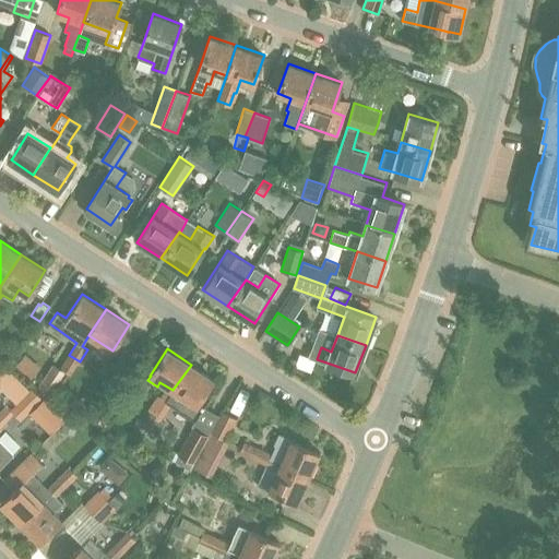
[(13,368),(28,380),(40,367),(24,354),(13,368)]
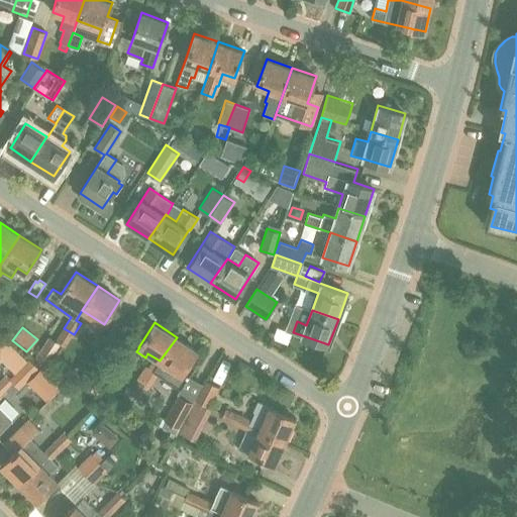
[(74,334),(64,328),(56,340),(66,346),(74,334)]
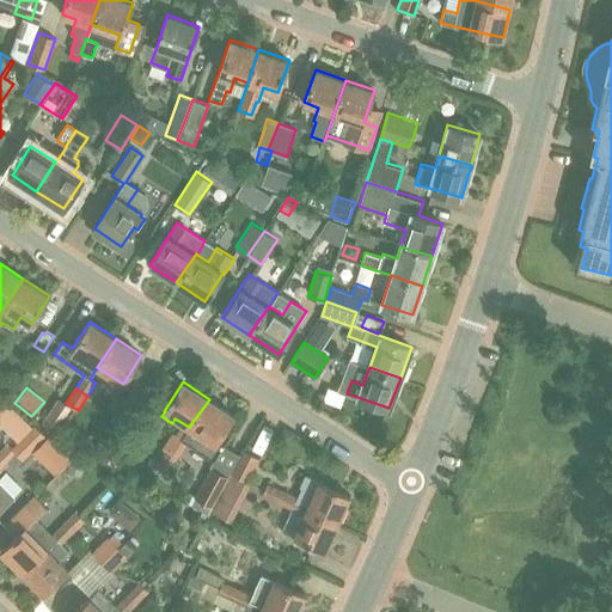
[(41,423),(55,433),(72,408),(57,398),(41,423)]
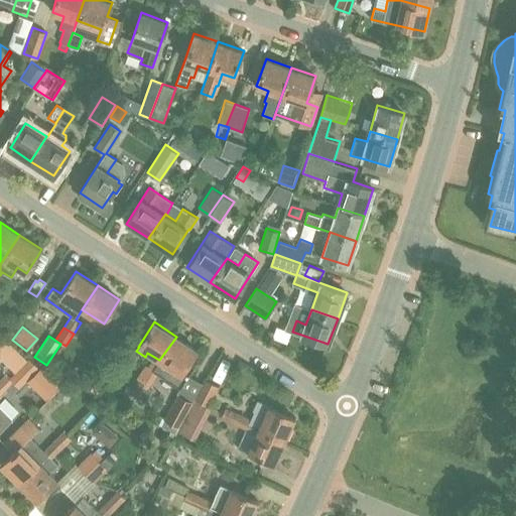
[(159,360),(153,370),(157,372),(180,388),(195,366),(188,362),(197,350),(176,337),(159,360)]
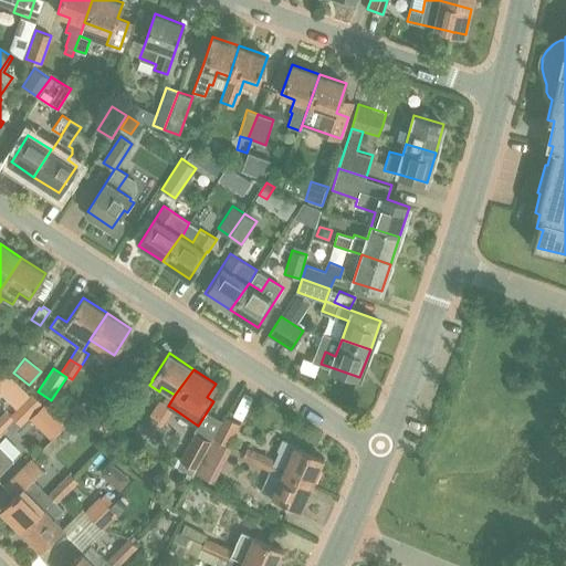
[(16,418),(7,427),(12,433),(42,402),(32,392),(11,413),(16,418)]
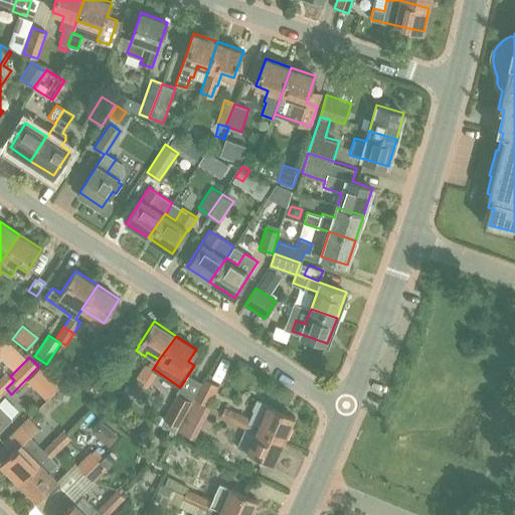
[(42,366),(28,379),(46,398),(60,384),(42,366)]
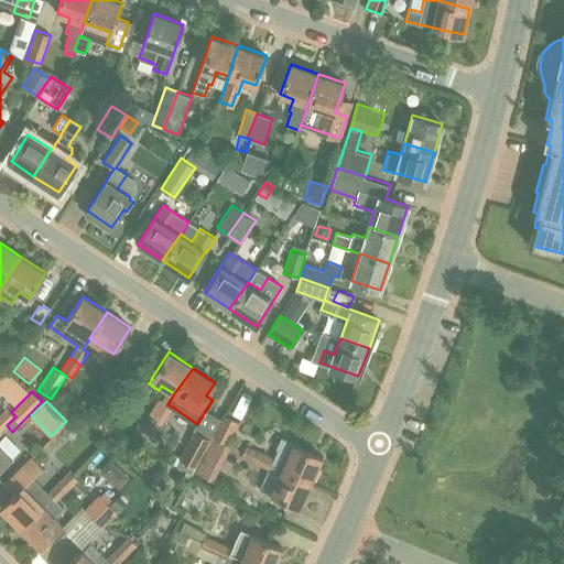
[(163,401),(155,413),(164,419),(172,407),(167,404),(163,401)]
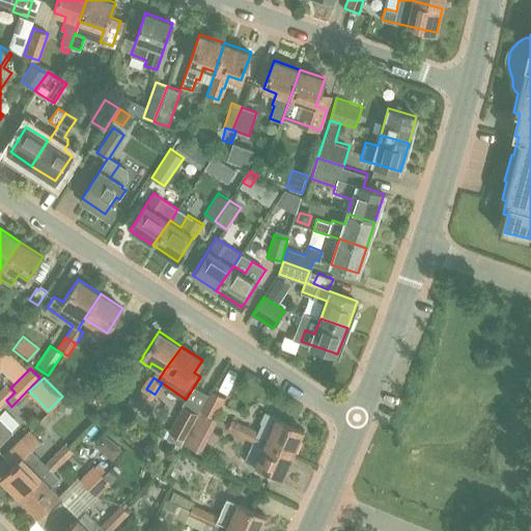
[(93,410),(106,391),(94,383),(82,401),(93,410)]
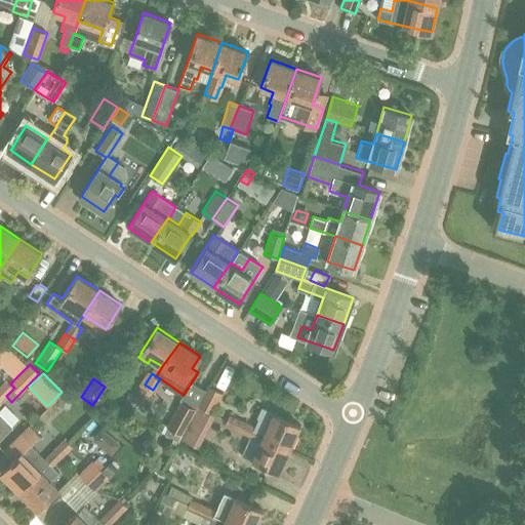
[(6,380),(0,387),(0,396),(3,399),(6,396),(14,388),(10,384),(6,380)]
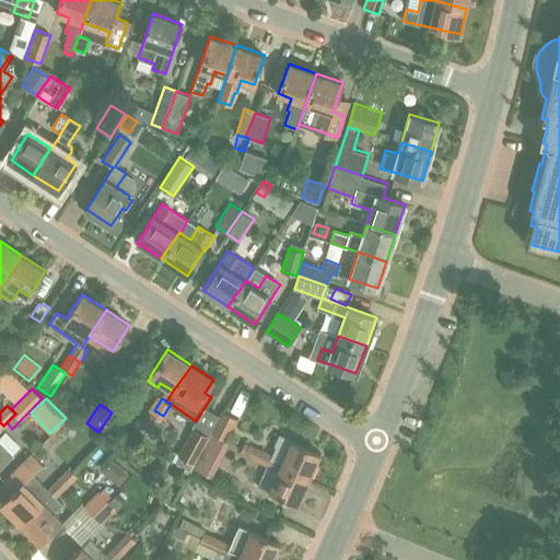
[(146,423),(150,427),(144,434),(155,441),(166,423),(161,419),(163,416),(154,410),(146,423)]
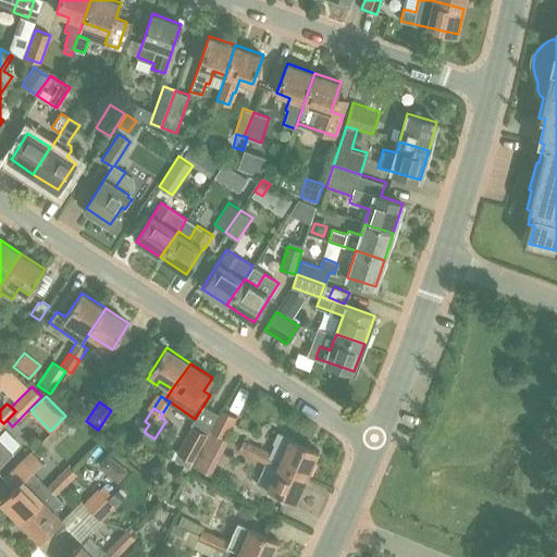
[(221,409),(219,413),(210,430),(225,438),(236,417),(221,409)]
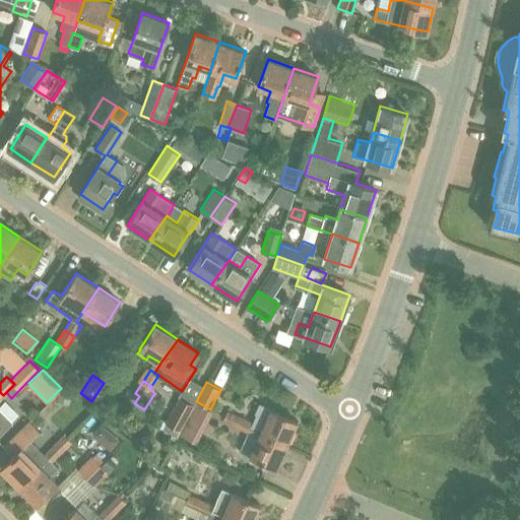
[(0,434),(13,421),(0,408),(0,398),(3,395),(0,392),(0,434)]
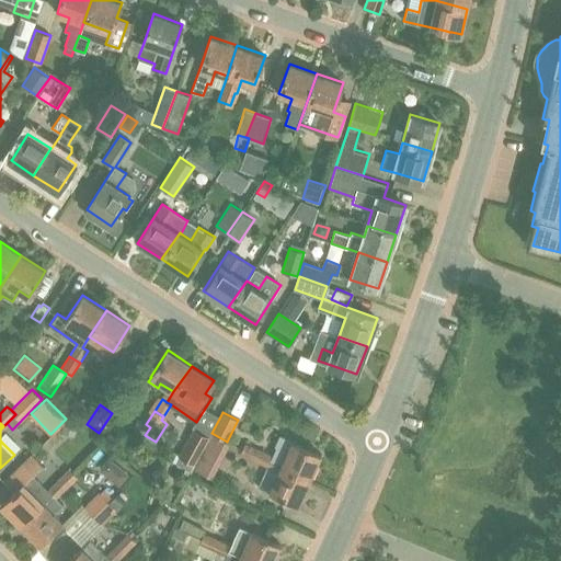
[(75,435),(77,428),(64,425),(63,432),(75,435)]
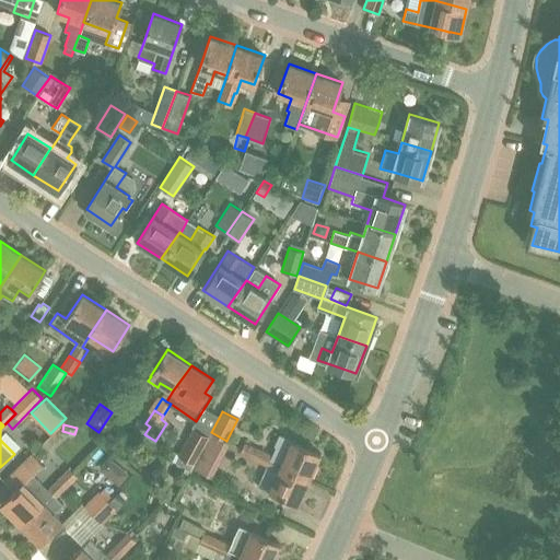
[(177,455),(179,456),(176,463),(190,470),(194,464),(209,435),(193,427),(177,455)]
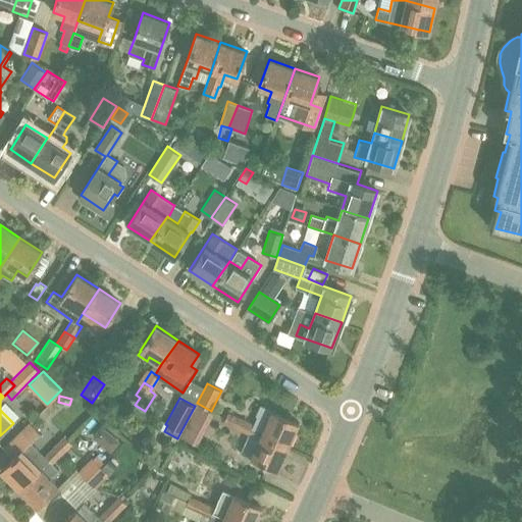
[(250,423),(248,429),(288,448),(299,422),(260,405),(255,415),(257,415),(253,424),(250,423)]
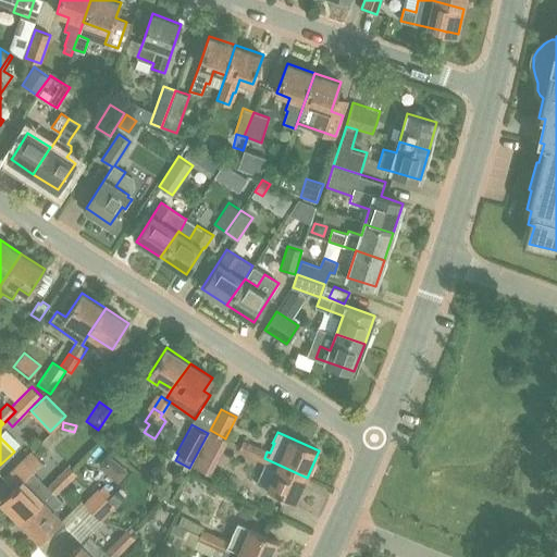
[(243,441),(240,446),(238,449),(250,455),(255,446),(243,441)]
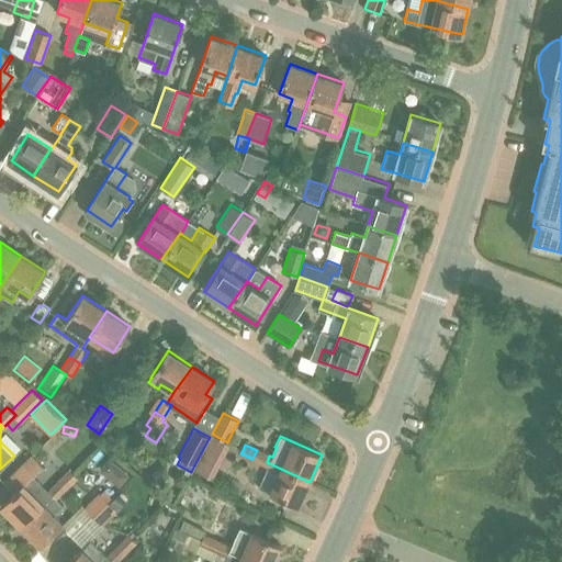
[(257,450),(253,459),(262,463),(268,465),(263,475),(276,480),(269,493),(298,506),(310,482),(267,462),(269,456),(257,450)]
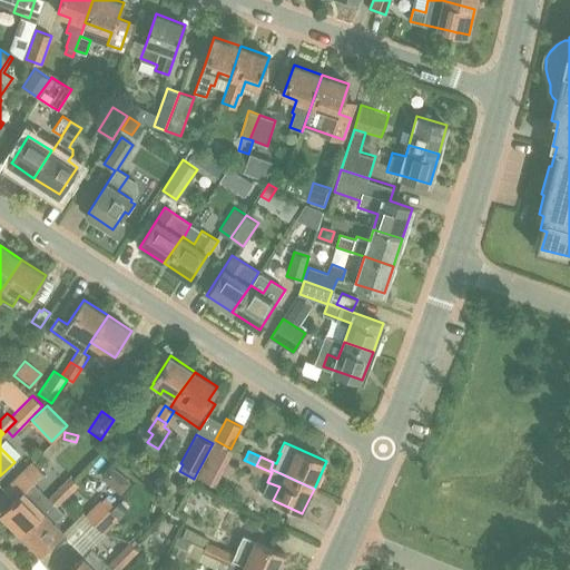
[(198,478),(210,484),(216,472),(204,465),(198,478)]
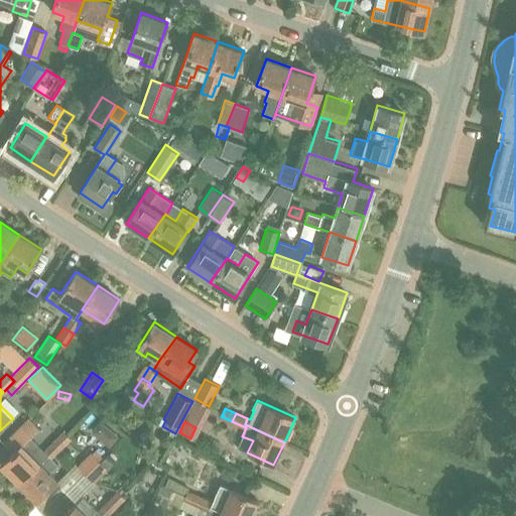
[(12,453),(1,465),(19,483),(47,455),(45,452),(20,426),(3,443),(12,453)]
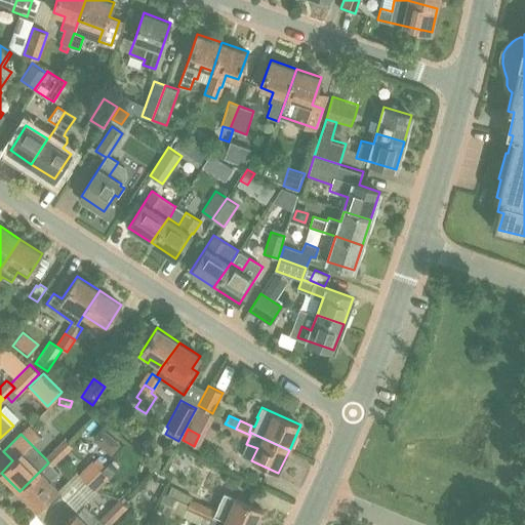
[(67,440),(55,450),(63,457),(73,446),(67,440)]
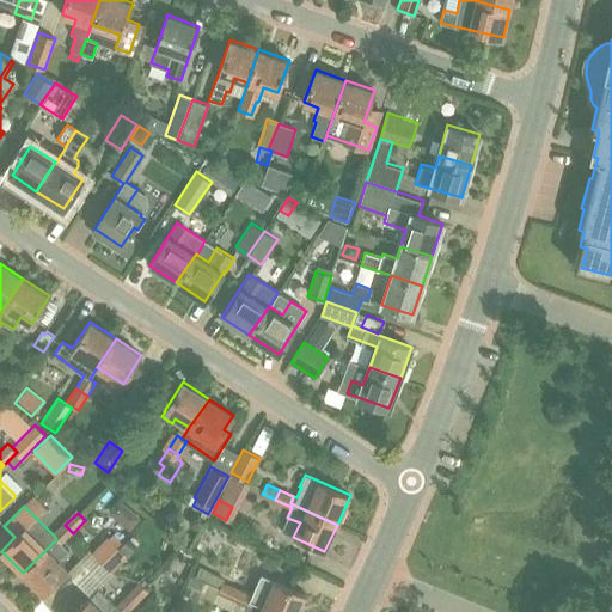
[(56,539),(23,573),(46,594),(57,581),(61,586),(71,576),(67,571),(69,570),(60,560),(69,550),(62,544),(73,533),(65,525),(54,536),(56,539)]
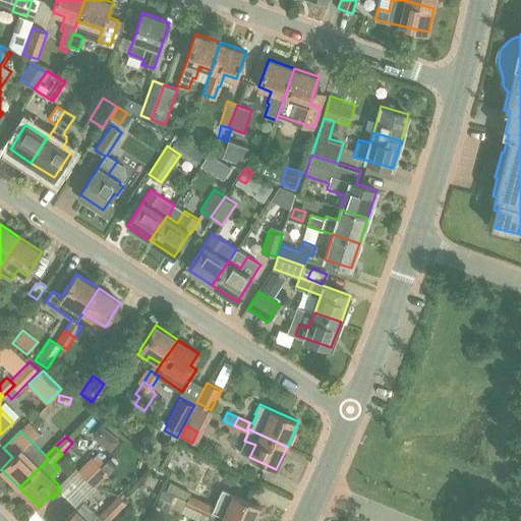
[(77,470),(85,478),(100,464),(92,456),(77,470)]
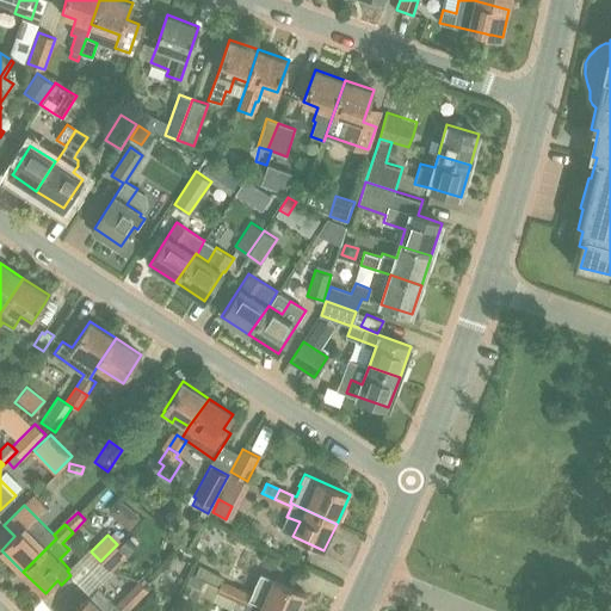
[(117,544),(100,561),(111,572),(128,555),(117,544)]
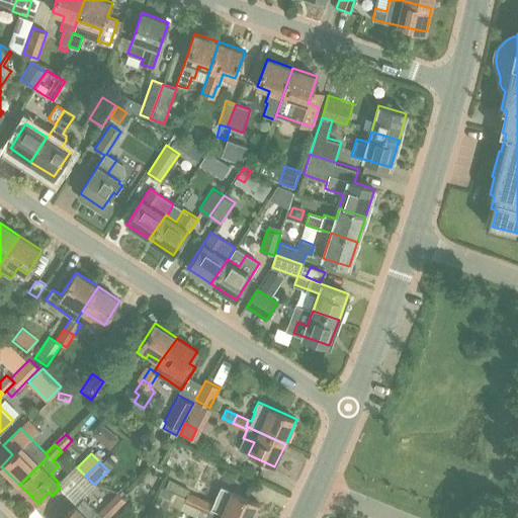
[(176,483),(172,491),(173,492),(184,497),(184,501),(196,507),(200,499),(188,493),(190,490),(176,483)]
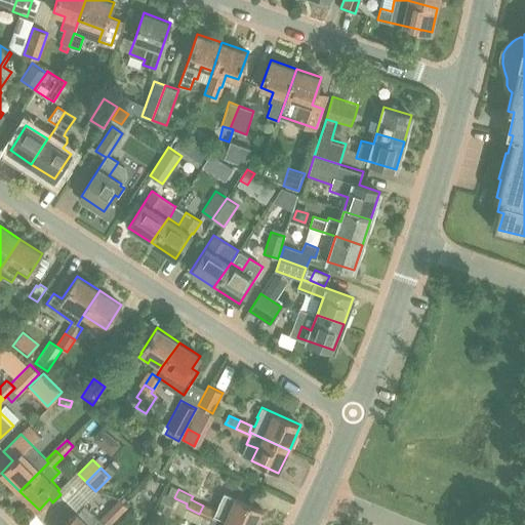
[(168,513),(170,509),(198,522),(196,524),(233,524),(215,516),(217,512),(203,506),(199,514),(187,508),(187,503),(175,498),(174,497),(165,492),(158,508),(168,513)]
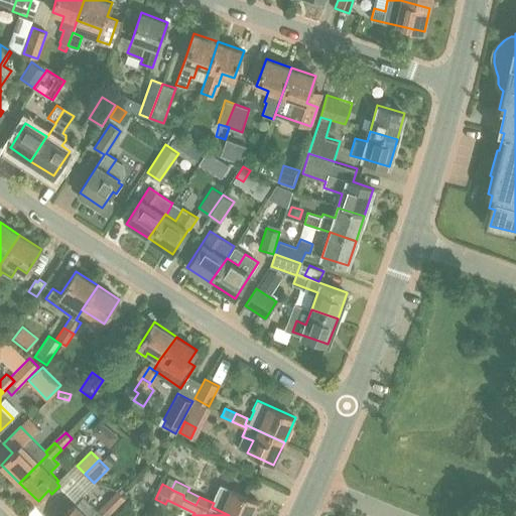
[(222,484),(214,503),(212,507),(229,515),(250,515),(258,500),(222,484)]
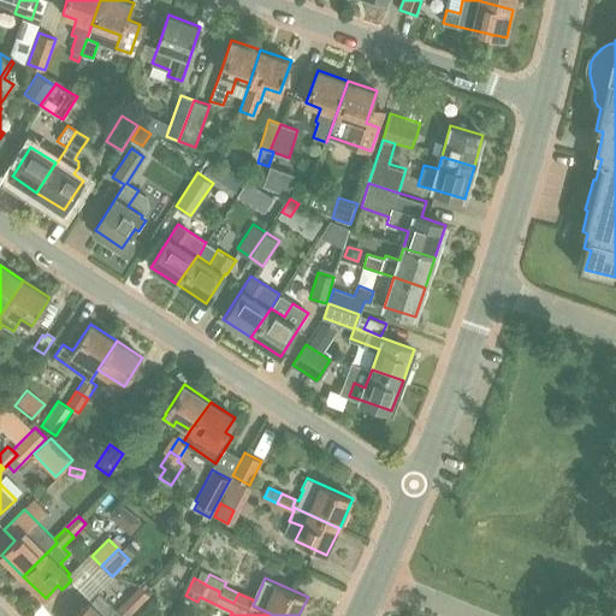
[(140,586),(126,599),(135,608),(149,594),(140,586)]
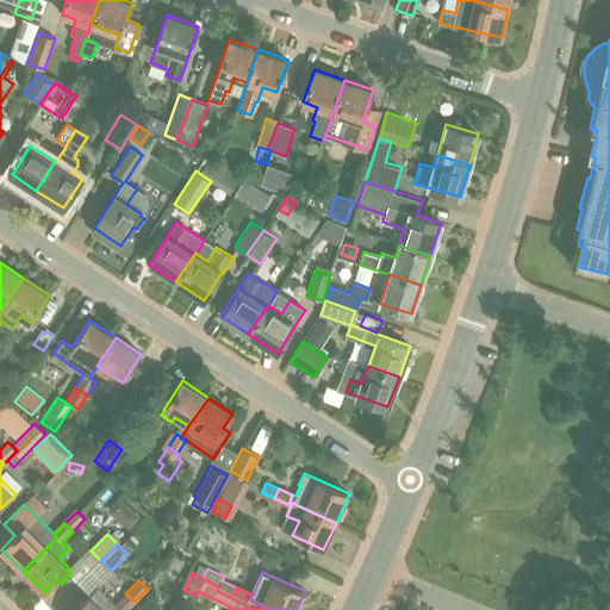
[(99,586),(74,609),(118,609),(120,608),(122,609),(125,609),(134,602),(125,593),(116,603),(99,586)]
